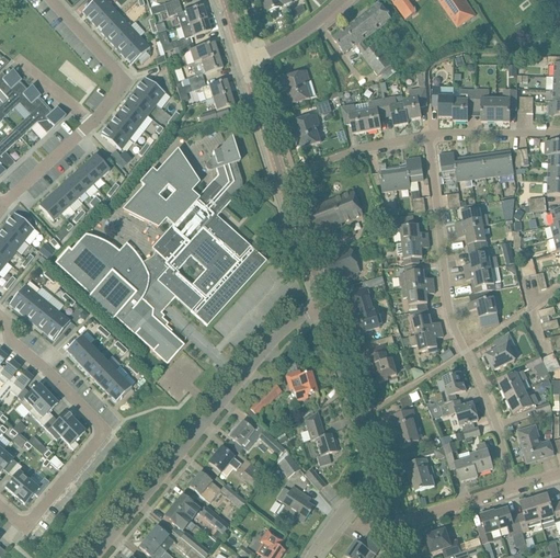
[(92,0),(81,10),(91,21),(110,3),(106,0),(92,0)]
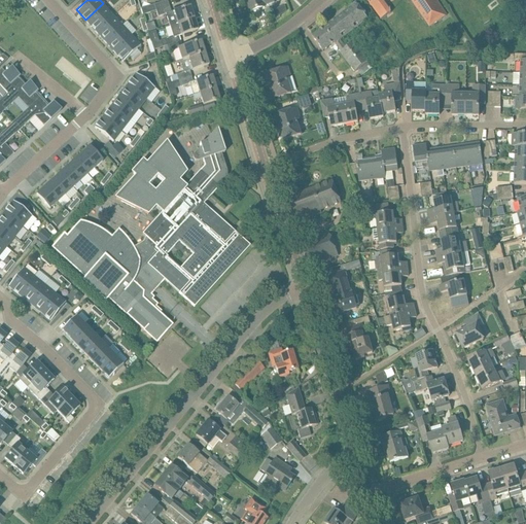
[(155,8),(168,4),(167,0),(160,0),(140,6),(142,12),(155,8)]
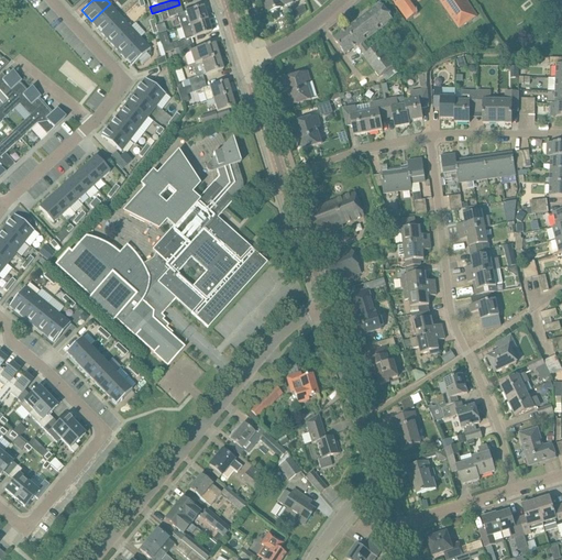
[(264,0),(266,10),(282,4),(282,3),(290,0),(264,0)]
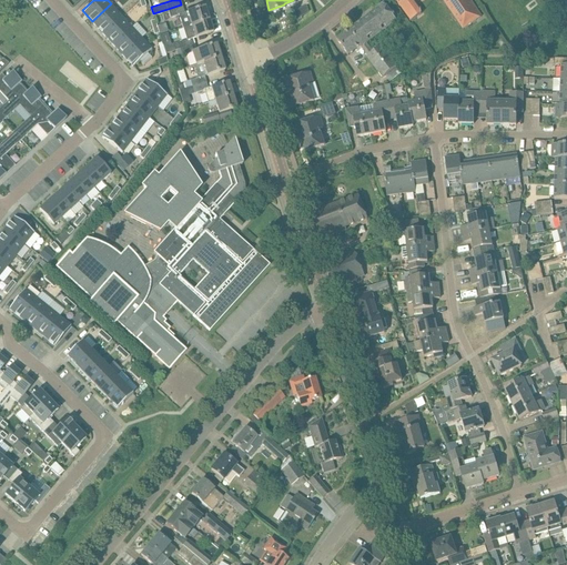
[(419,10),(412,0),(397,0),(411,17),(419,10)]
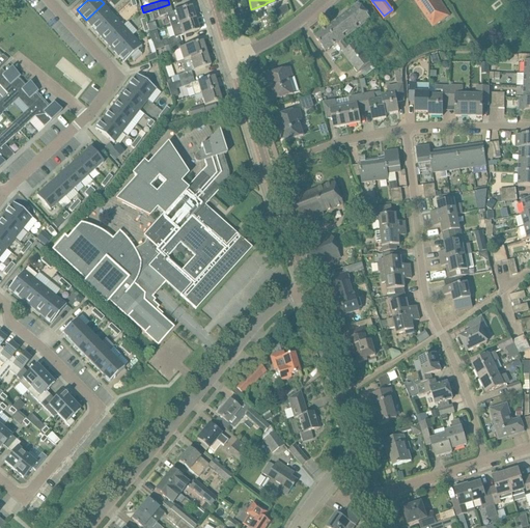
[(414,0),(431,25),(449,12),(440,0),(414,0)]
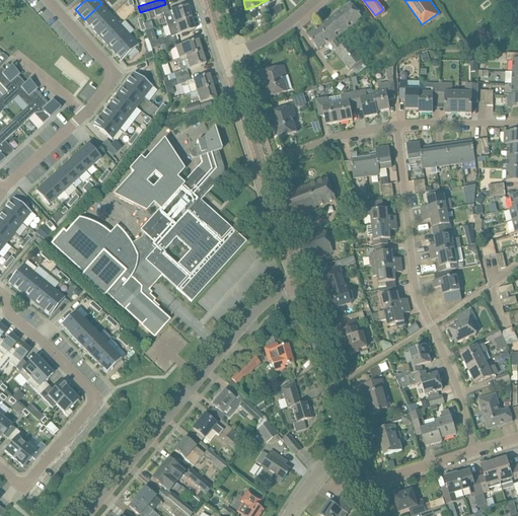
[(350,1),(328,17),(339,31),(361,15),(350,1)]
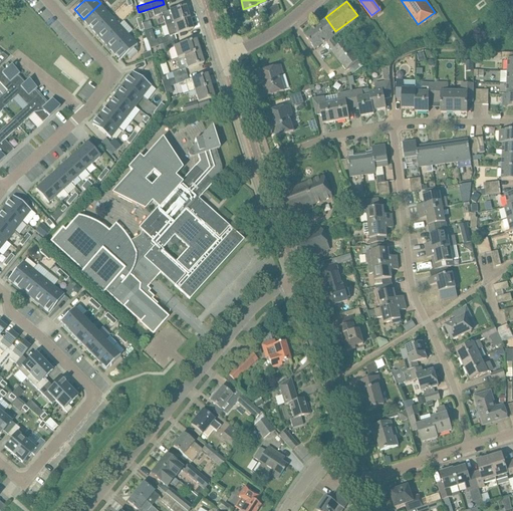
[(109,13),(100,3),(83,19),(92,28),(109,13)]
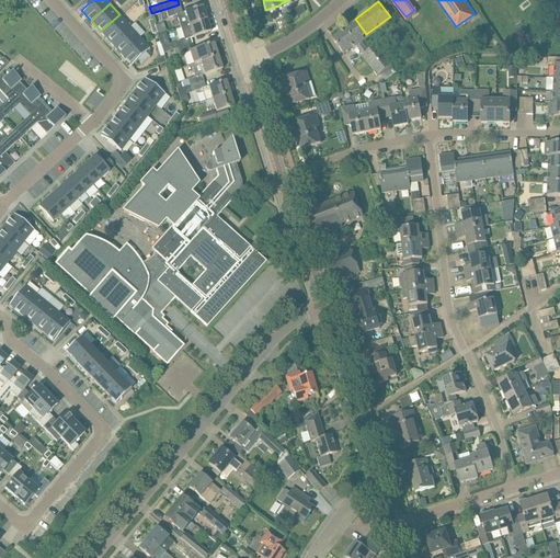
[(206,18),(202,3),(184,9),(185,14),(178,16),(180,24),(187,22),(187,23),(206,18)]
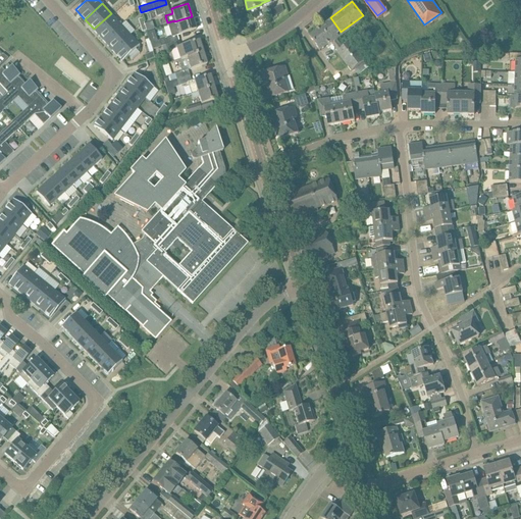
[(166,4),(154,8),(156,14),(168,10),(166,4)]
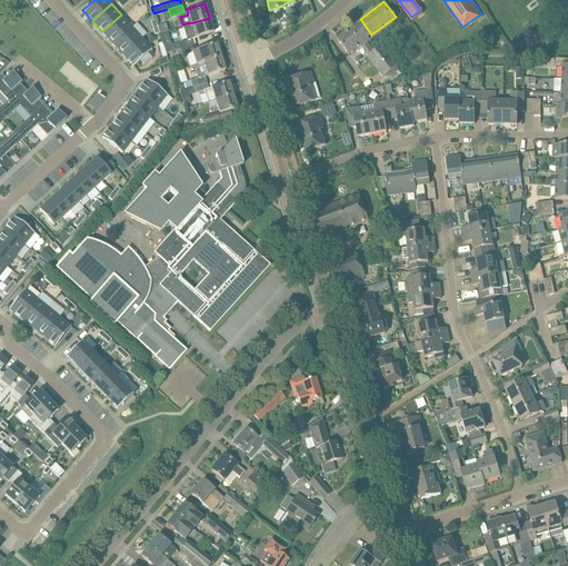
[(131,25),(121,15),(102,31),(112,42),(131,25)]
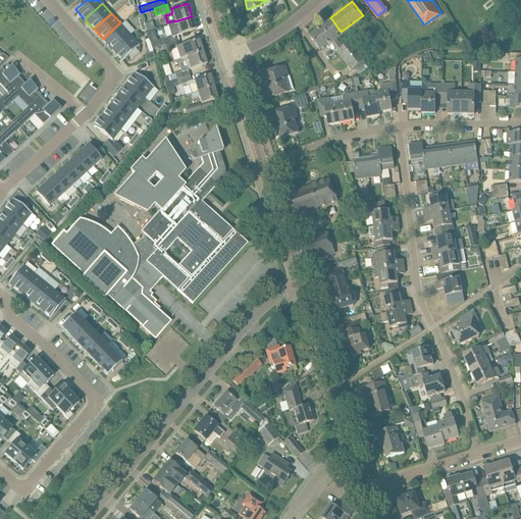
[(195,28),(192,16),(174,21),(174,20),(167,22),(170,34),(176,32),(178,32),(178,33),(195,28)]
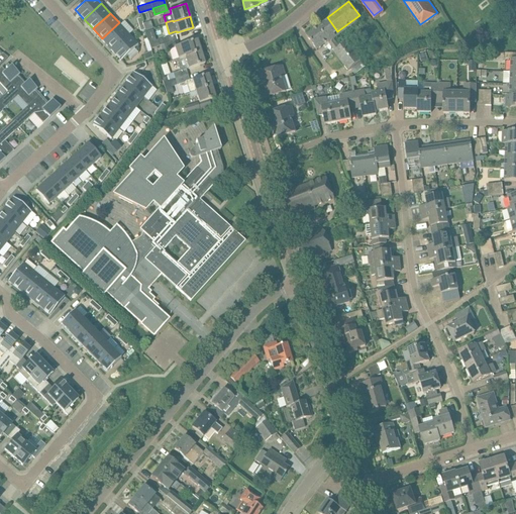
[(337,31),(327,17),(306,33),(316,47),(327,39),(331,45),(337,41),(332,35),(337,31)]
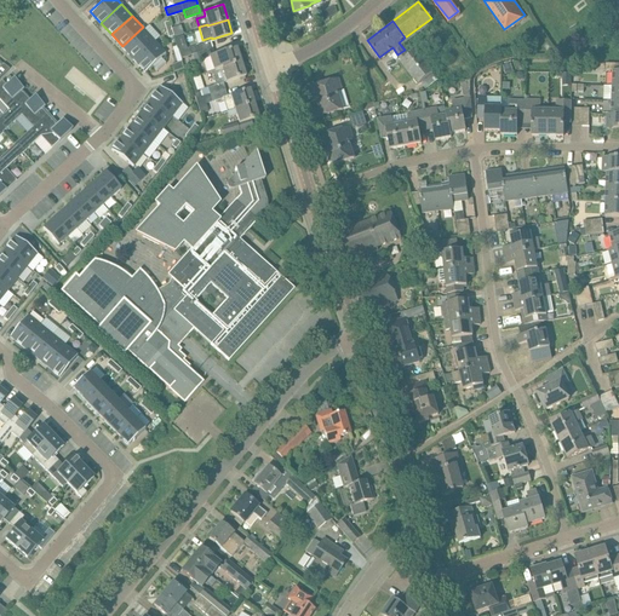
[(178,24),(171,27),(173,35),(182,32),(178,24)]
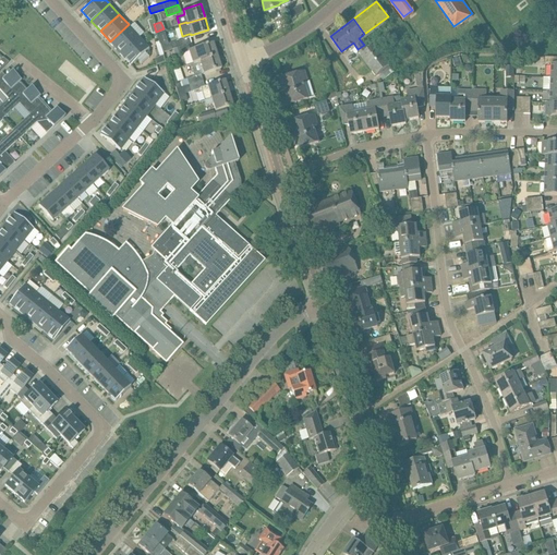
[(138,35),(129,24),(110,41),(120,52),(138,35)]
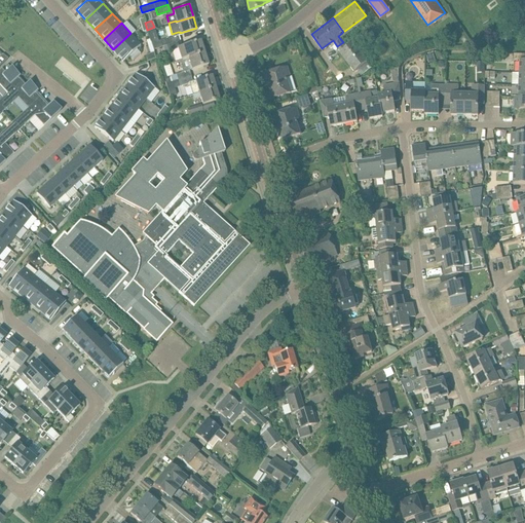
[(161,44),(162,44),(180,39),(178,32),(172,34),(159,38),(161,44)]
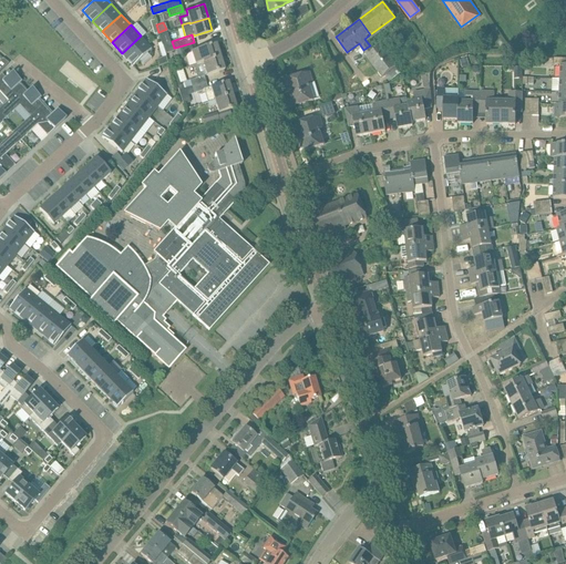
[(151,47),(141,36),(122,53),(132,64),(151,47)]
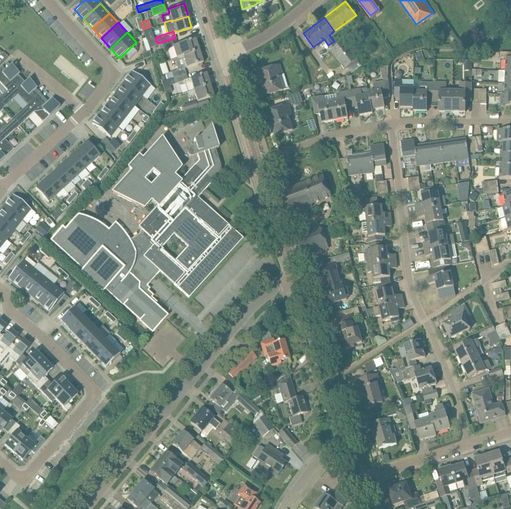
[(198,50),(194,37),(185,40),(178,42),(176,43),(175,38),(158,43),(159,49),(171,45),(175,56),(176,56),(176,57),(182,55),(198,50)]
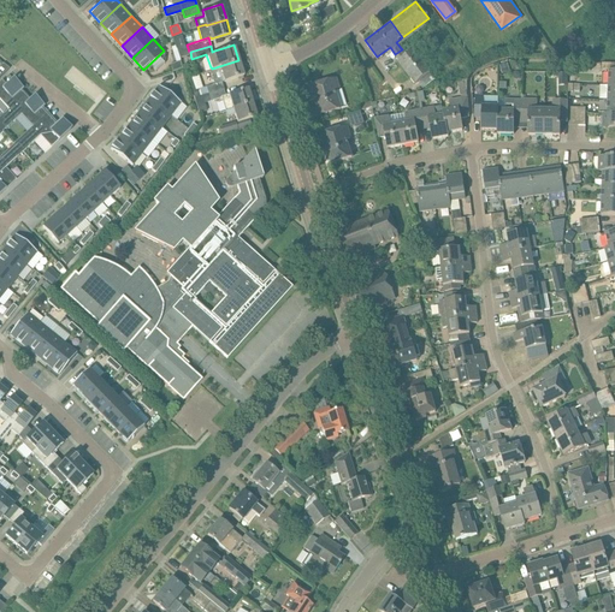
[(431,67),(414,45),(396,59),(414,82),(417,79),(429,70),(431,67)]
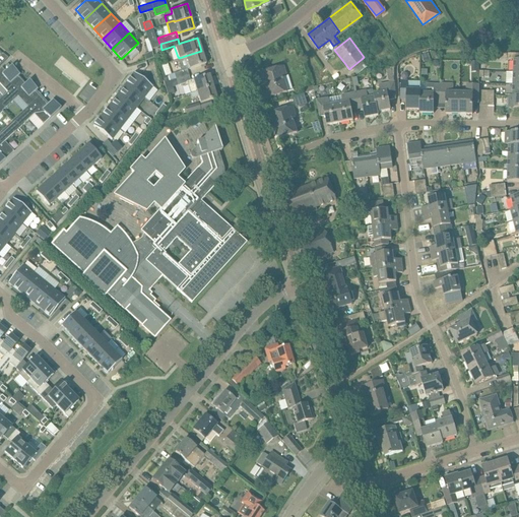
[(153,56),(151,49),(148,50),(142,52),(144,58),(153,56)]
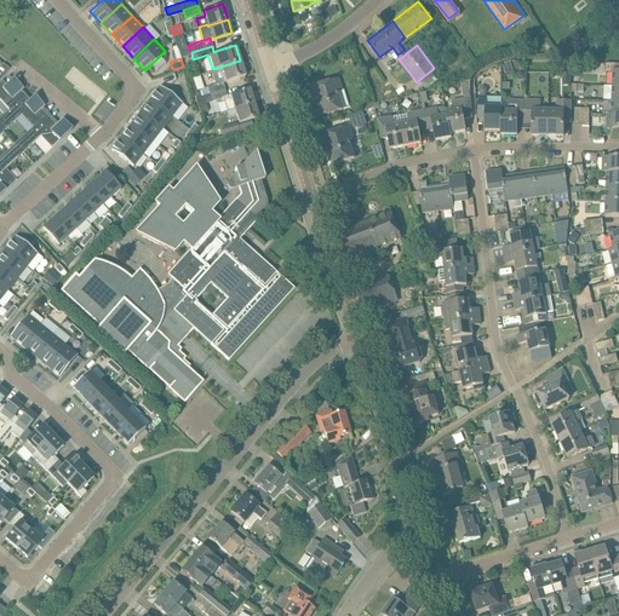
[(240,61),(221,67),(213,69),(215,74),(222,72),(224,80),(245,74),(240,61)]
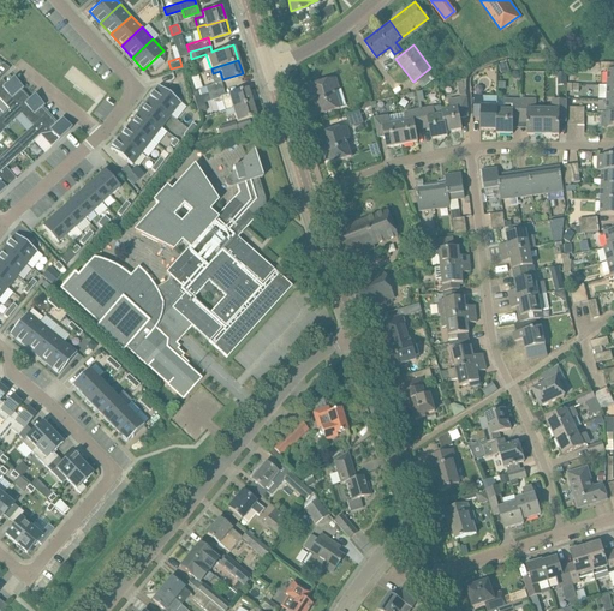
[(506,60),(498,63),(500,71),(508,69),(506,60)]
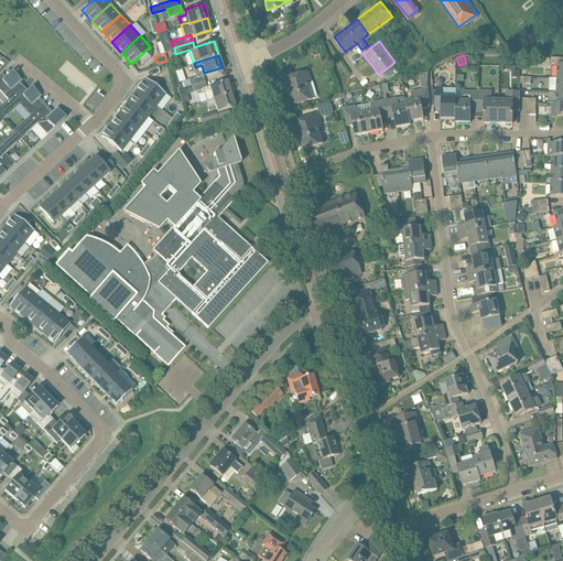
[(556,62),(555,75),(562,75),(562,55),(550,55),(550,62),(556,62)]
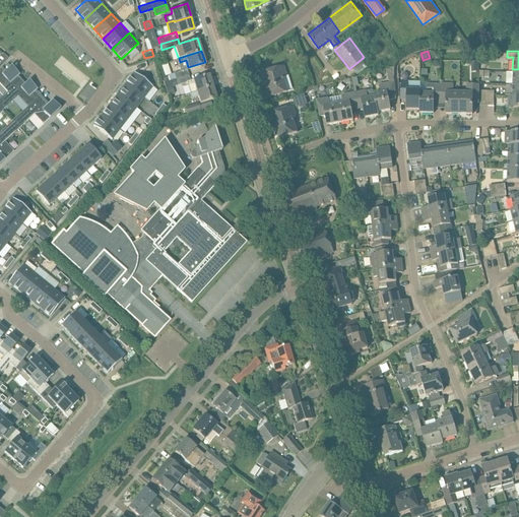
[(0,65),(0,82),(6,90),(20,78),(16,74),(19,72),(10,63),(4,69),(0,65)]
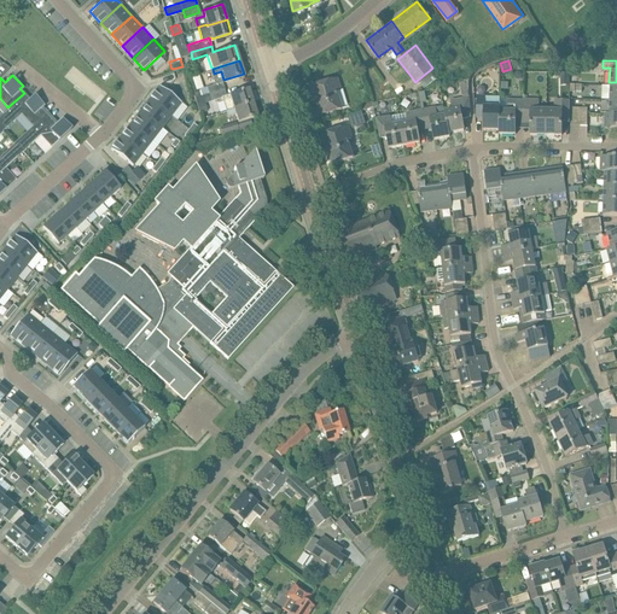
[(335,87),(339,86),(336,77),(332,79),(332,77),(312,85),(320,112),(341,106),(335,87)]
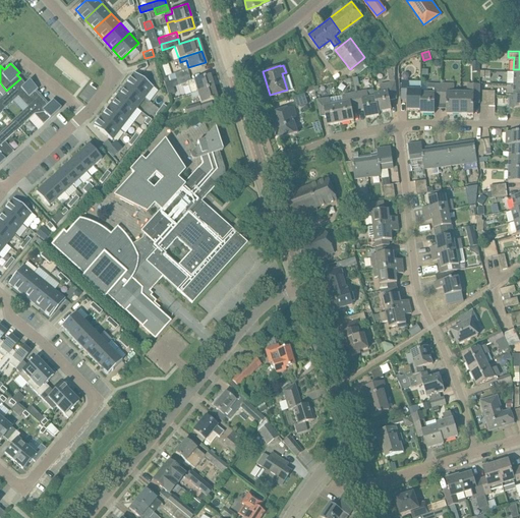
[(170,78),(166,80),(188,73),(186,67),(168,73),(170,78)]
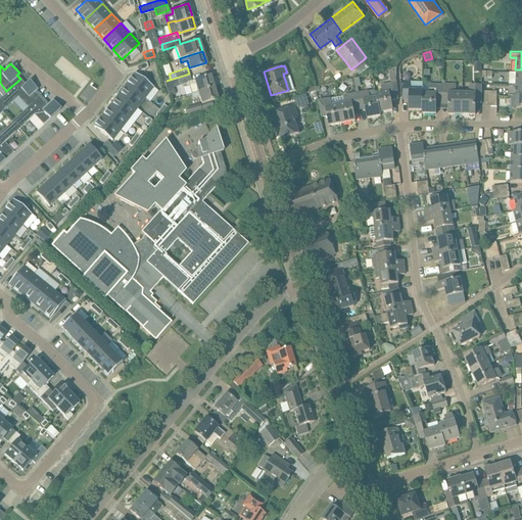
[(508,69),(508,82),(515,83),(521,82),(521,69),(515,69),(508,69)]
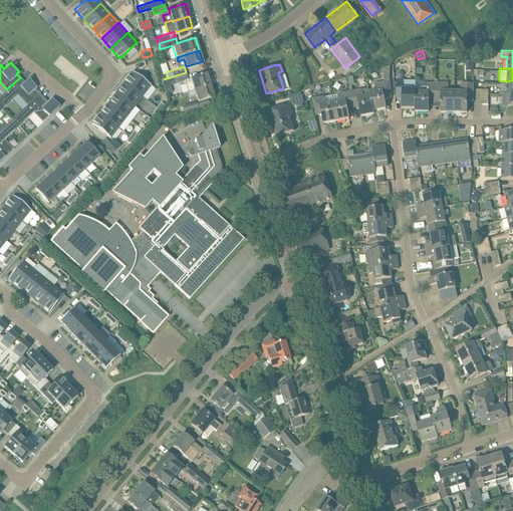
[(150,83),(132,69),(123,80),(142,94),(150,83)]
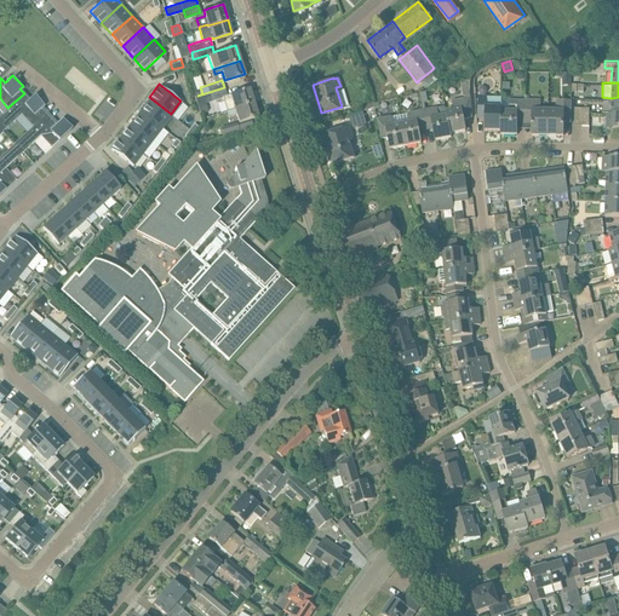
[(225,109),(253,101),(248,86),(225,93),(224,87),(198,96),(199,101),(210,98),(211,98),(211,99),(222,96),(225,109)]
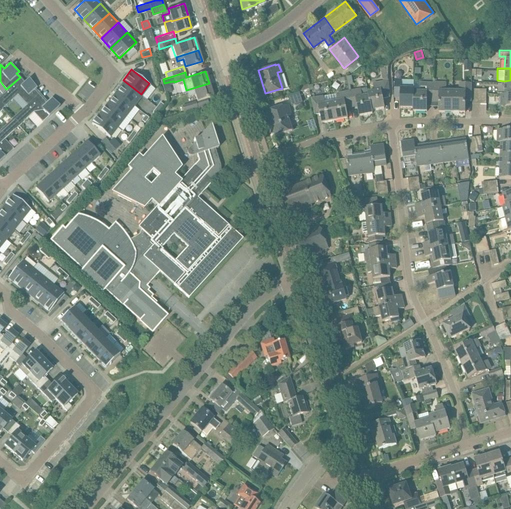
[(23,81),(20,77),(6,89),(0,94),(0,106),(1,107),(17,93),(26,103),(37,92),(33,88),(36,86),(28,77),(23,81)]
